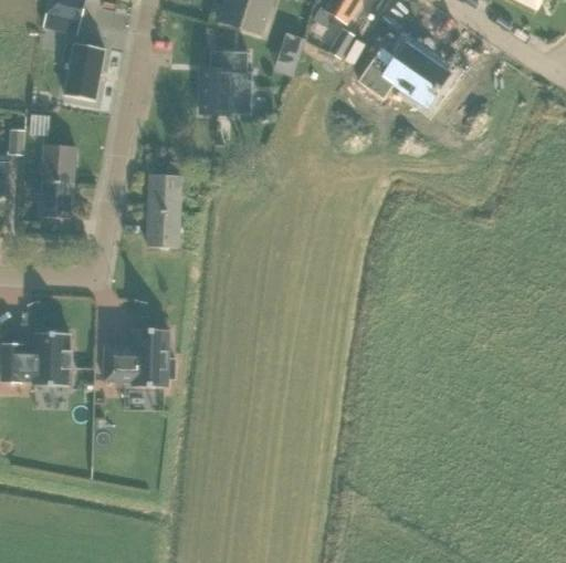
[(48,0),(43,25),(53,28),(56,13),(64,16),(81,20),(84,0),(48,0)]
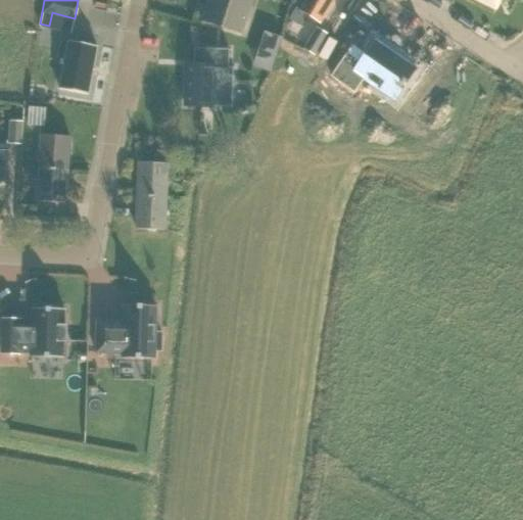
[(207,0),(201,18),(242,32),(252,0),(207,0)]
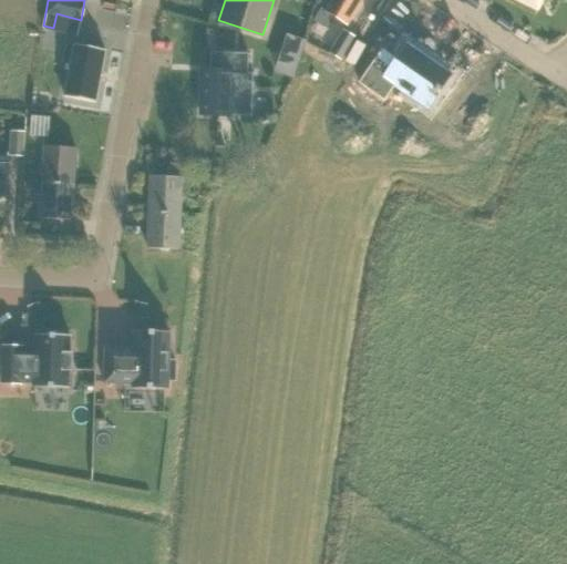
[(330,0),(325,9),(321,7),(313,19),(329,29),(337,17),(347,22),(360,0),(330,0)]
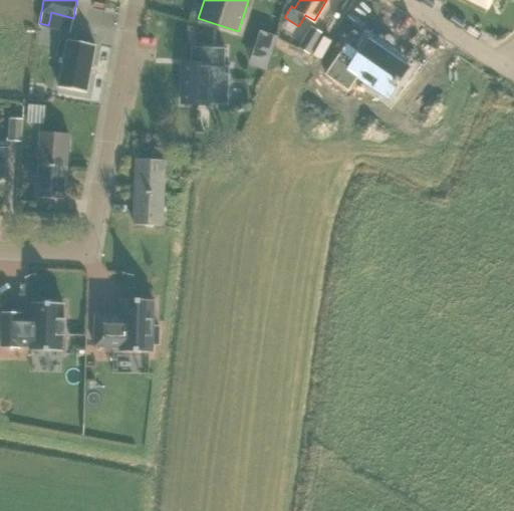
[(464,0),(485,10),(490,0),(464,0)]
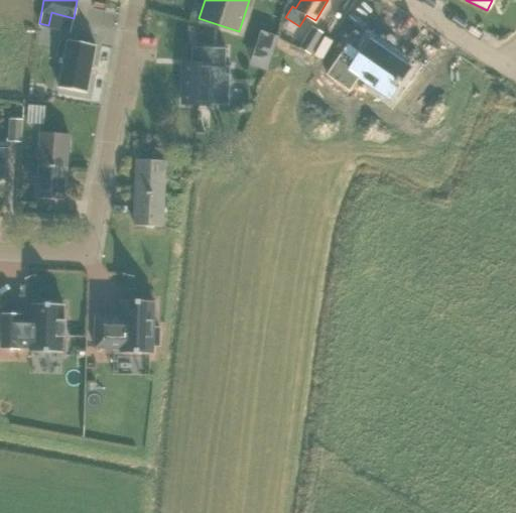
[(299,45),(310,52),(324,31),(311,24),(299,45)]
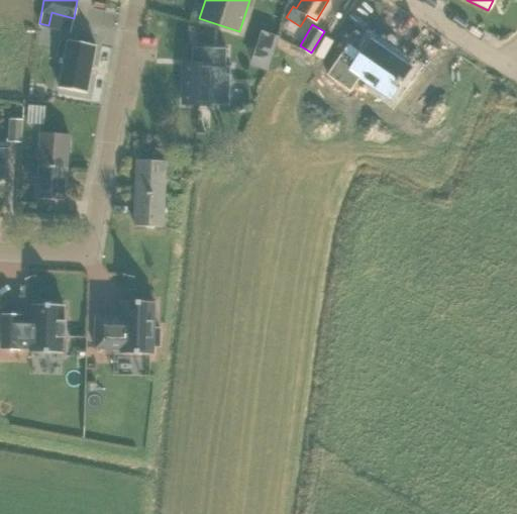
[(279,34),(263,29),(252,62),(268,67),(279,34)]
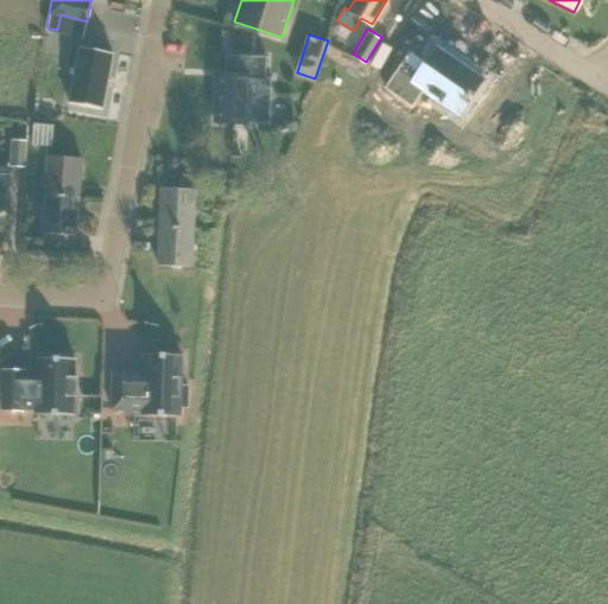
[(102,107),(113,51),(80,45),(69,101),(102,107)]
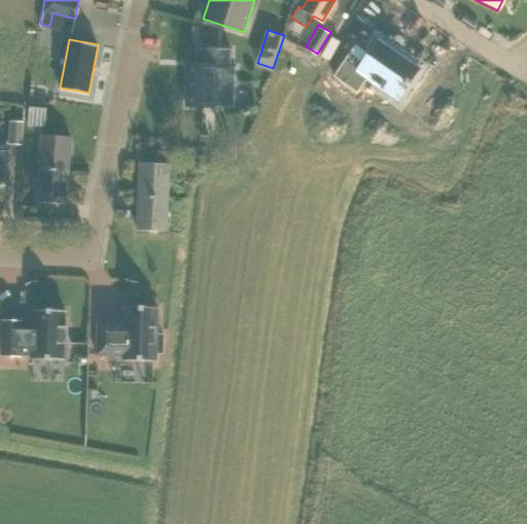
[(354,44),(334,74),(357,91),(358,90),(380,105),(389,91),(398,97),(418,68),(377,40),(367,54),(365,57),(354,49),(356,46),(354,44)]
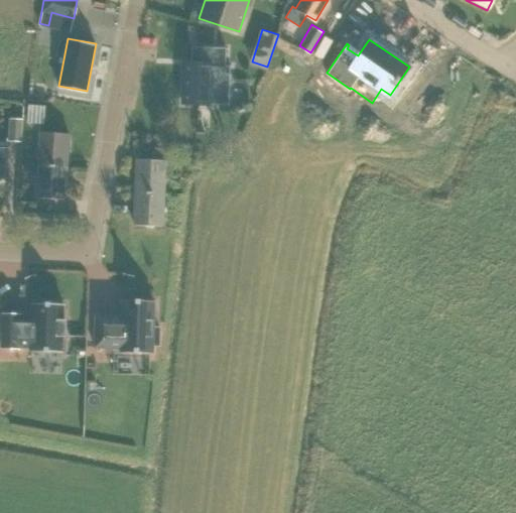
[(192,46),(191,61),(184,61),(183,79),(182,102),(210,103),(228,104),(230,65),(225,63),(225,47),(192,46)]
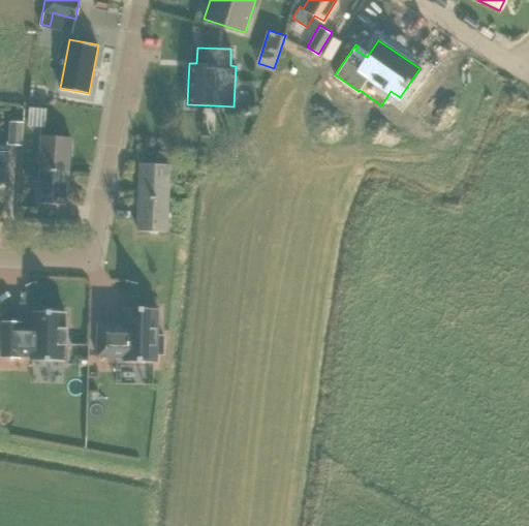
[(44,126),(47,107),(30,106),(28,125),(44,126)]
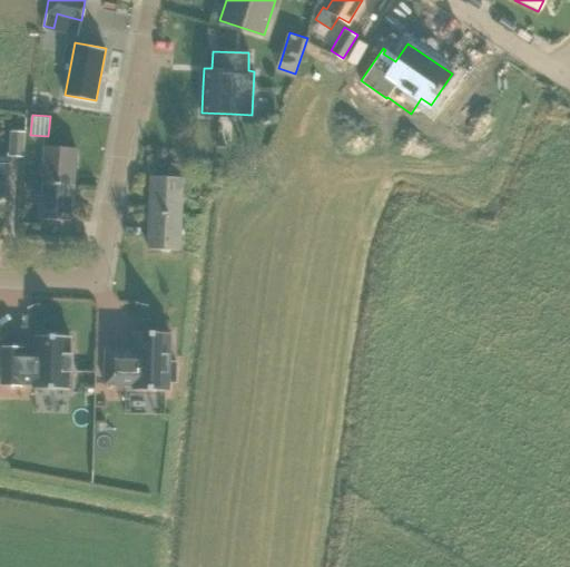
[(10,129),(9,154),(23,155),(26,130),(10,129)]
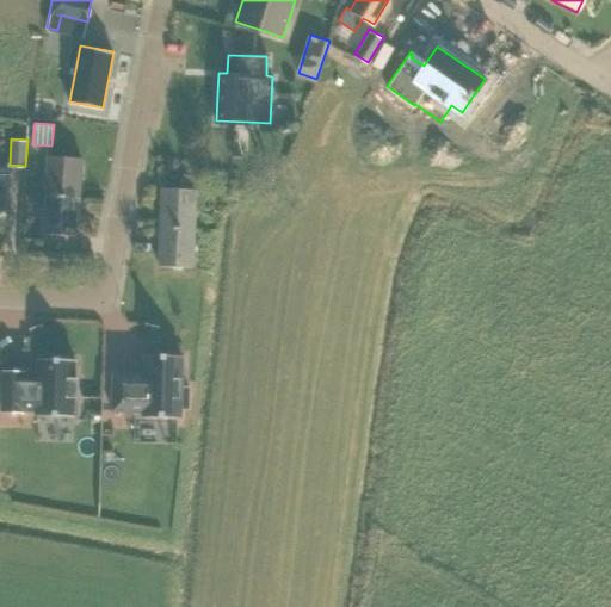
[(45,194),(80,196),(82,156),(48,154),(45,194)]
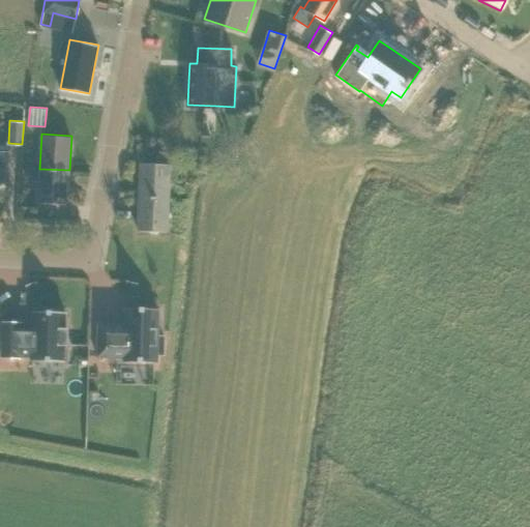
[(0,200),(4,201),(5,170),(8,170),(9,150),(0,149),(0,200)]
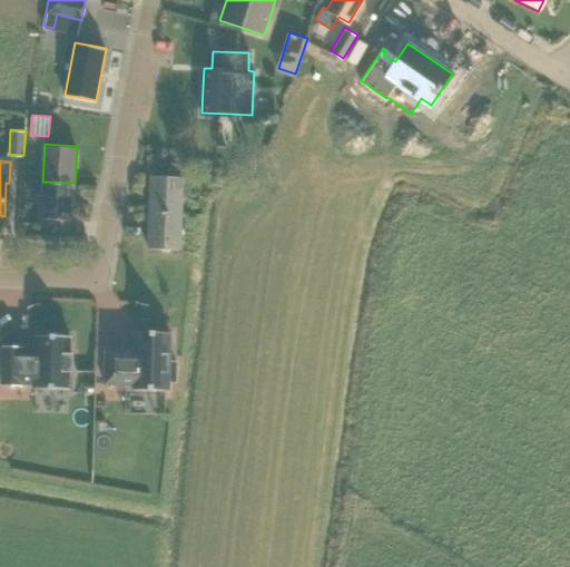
[(151,175),(149,211),(182,212),(183,176),(192,176),(193,163),(170,162),(169,175),(151,175)]
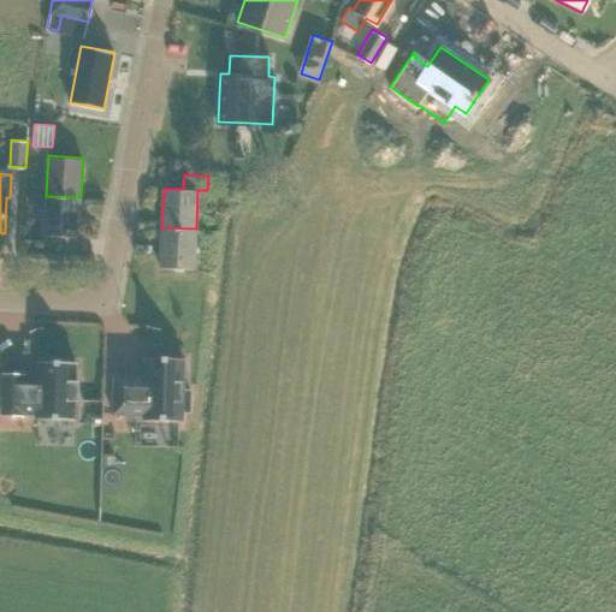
[(77,237),(81,197),(46,196),(43,235),(77,237)]
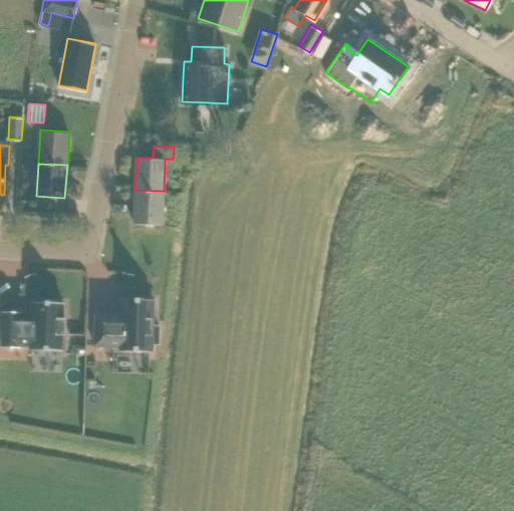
[(163,224),(164,191),(135,190),(134,223),(163,224)]
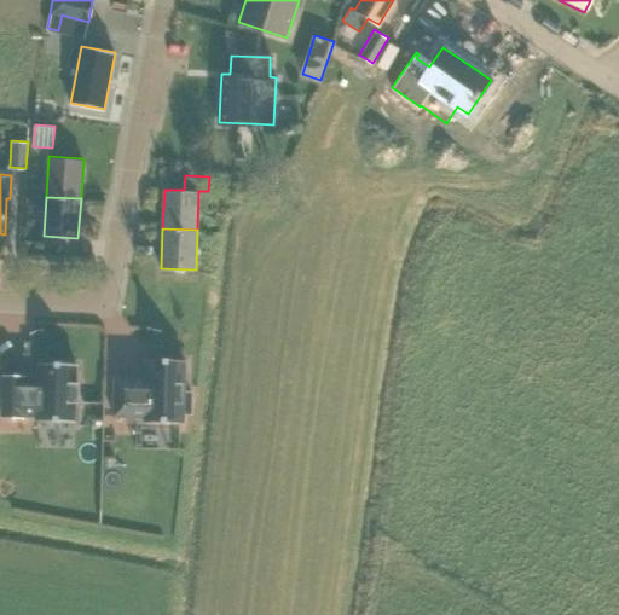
[(184,422),(184,413),(191,413),(192,390),(184,390),(185,359),(146,358),(146,377),(115,376),(114,415),(145,416),(145,421),(184,422)]
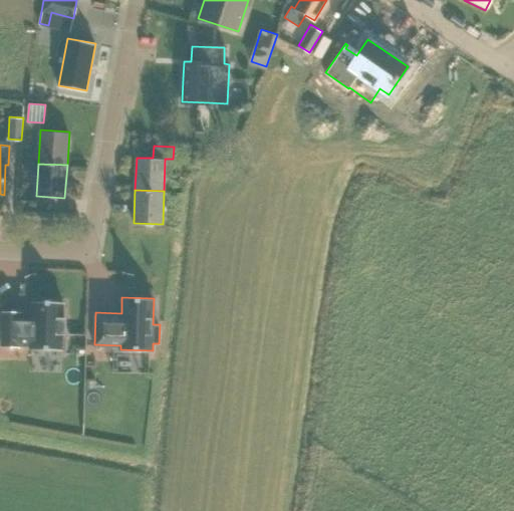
[(63,301),(32,300),(32,314),(21,314),(21,312),(2,311),(1,345),(20,345),(20,344),(31,344),(31,348),(62,349),(62,333),(64,333),(65,318),(63,318),(63,301)]
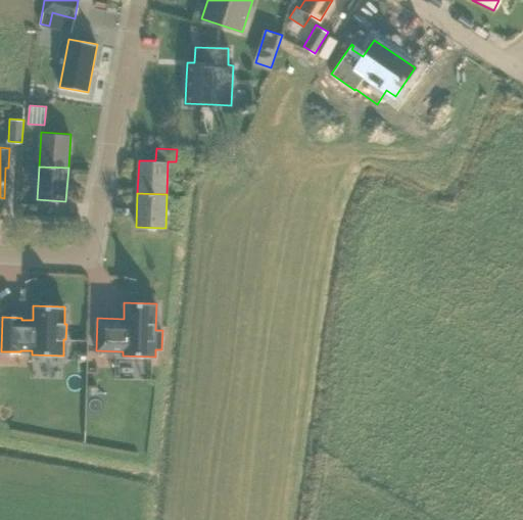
[(0,432),(9,433),(11,375),(0,375),(0,432)]
